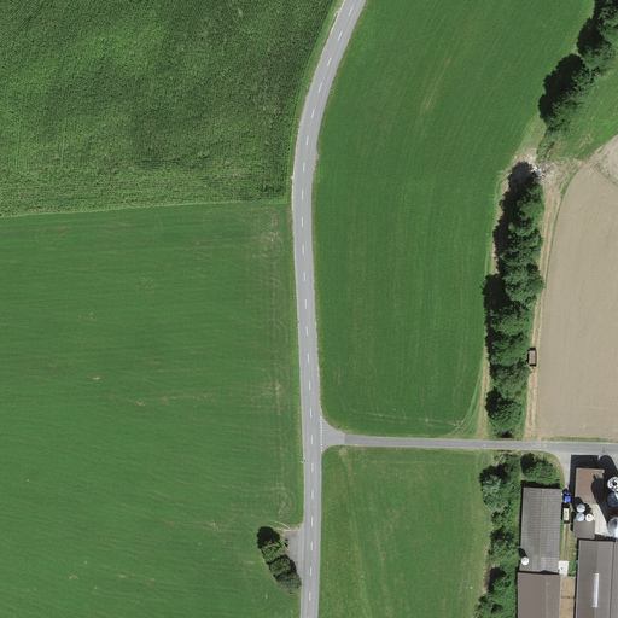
[(602,470),(577,468),(576,502),(601,503),(602,470)]
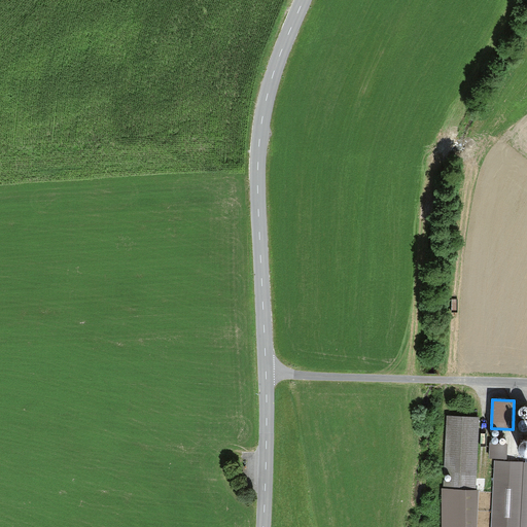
[(476,488),(480,414),(447,413),(443,485),(476,488)]
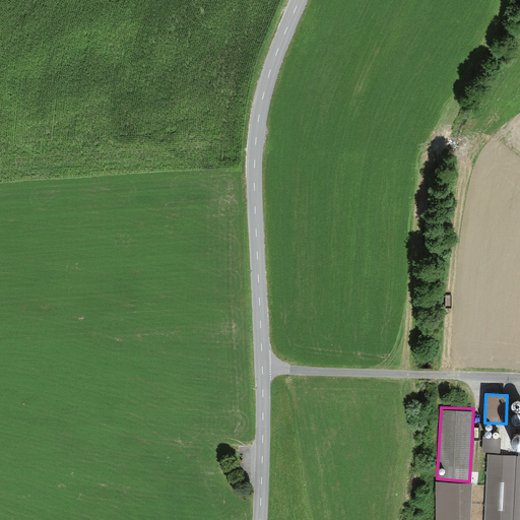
[(482,452),(501,453),(501,439),(483,438),(482,452)]
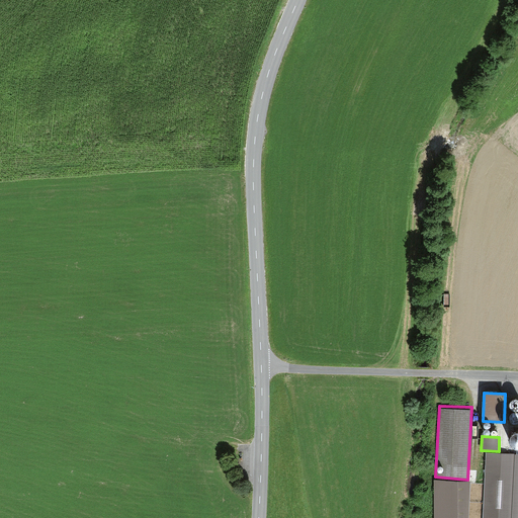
[(517,517),(517,454),(487,453),(484,517),(517,517)]
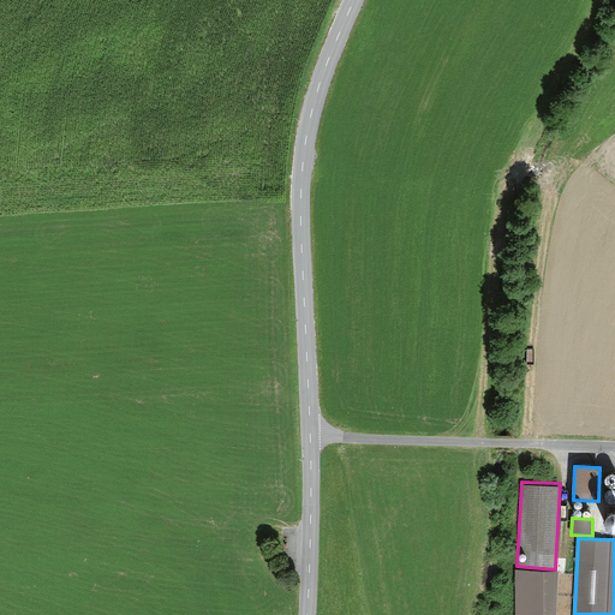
[(555,569),(517,566),(515,614),(556,614),(559,569),(555,569)]
